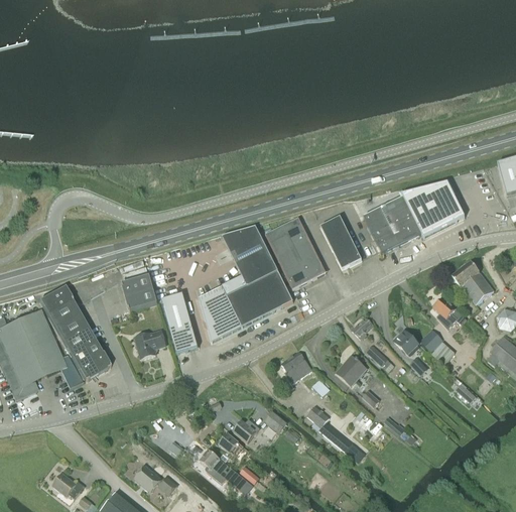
[(515,157),(498,162),(506,196),(515,192),(515,157)]
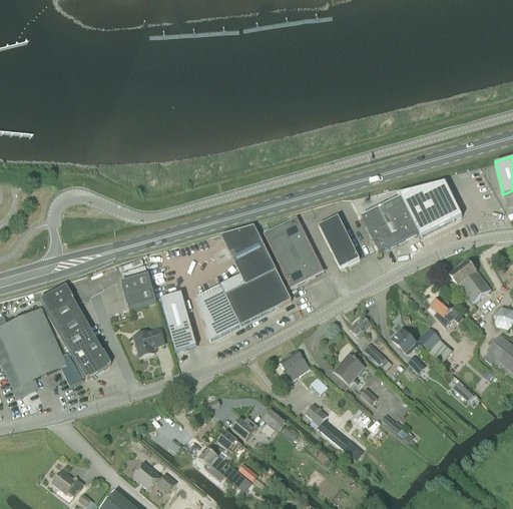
[(401,195),(362,214),(379,249),(419,230),(421,235),(462,215),(445,180),(400,192),(401,195)]
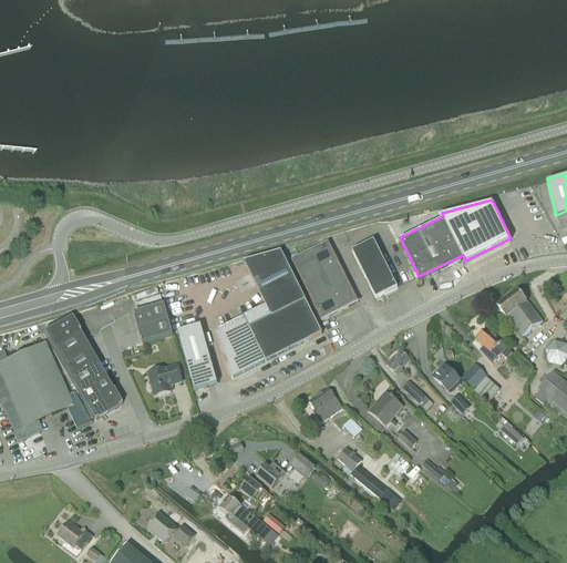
[(375,296),(398,285),(374,237),(352,248),(375,296)]
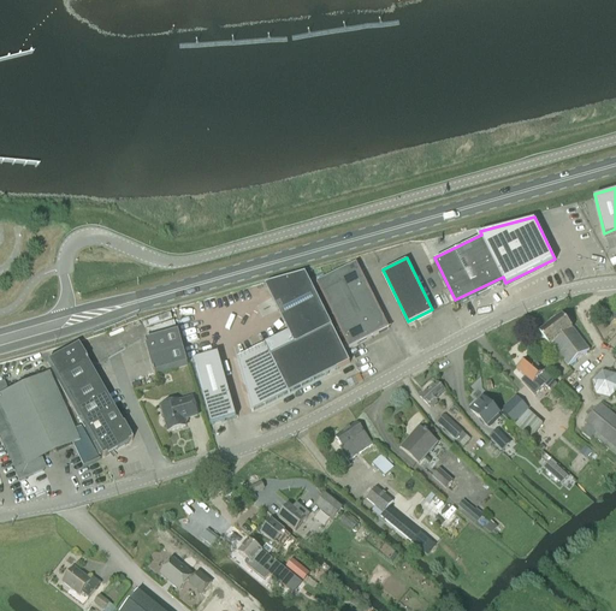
[(317,279),(327,301),(367,280),(356,260),(317,279)]
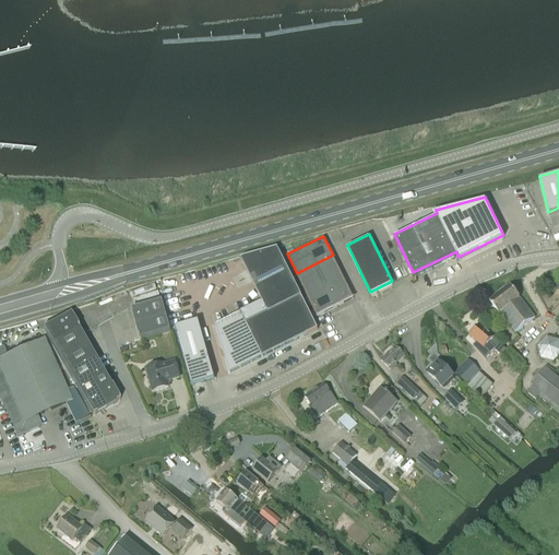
[(262,299),(216,322),(229,369),(318,326),(277,245),(240,256),(262,299)]
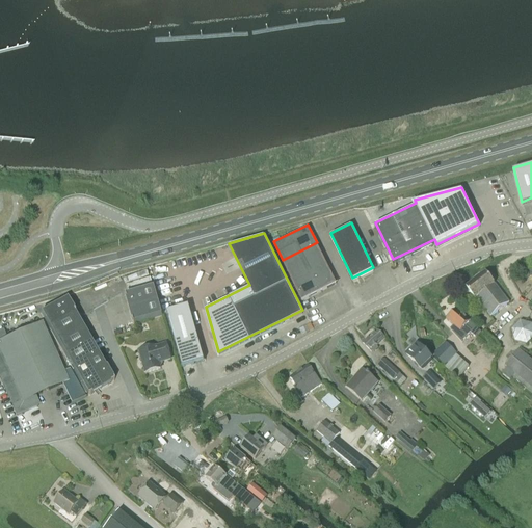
[(283,260),(292,279),(301,297),(336,281),(317,242),(283,260)]
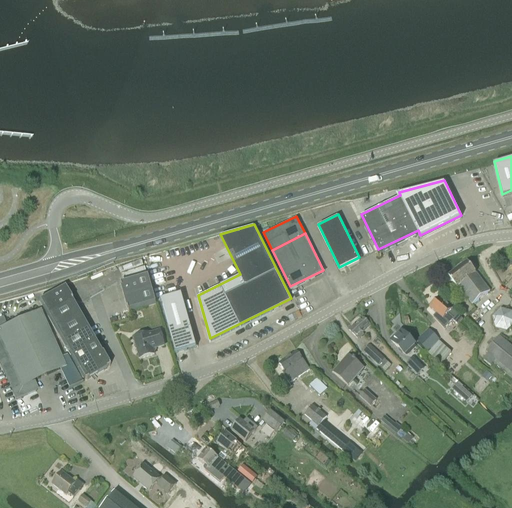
[(457,284),(458,283),(462,287),(454,293),(460,301),(468,295),(472,301),(490,288),(468,259),(448,273),(457,284)]
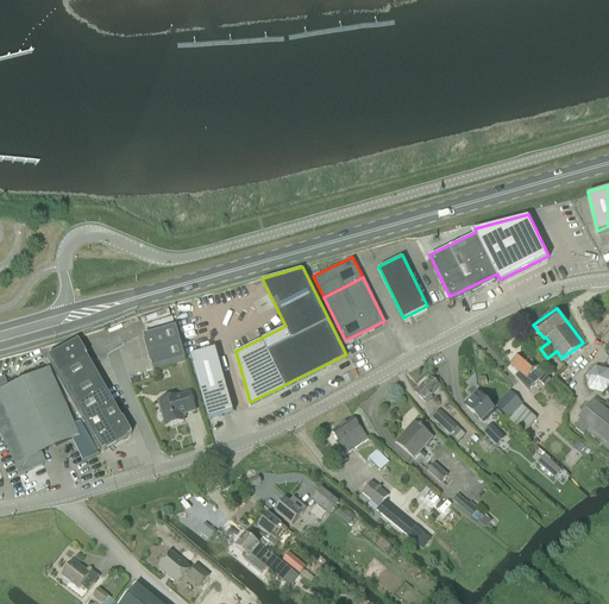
[(144,334),(149,350),(154,366),(187,357),(177,325),(144,334)]
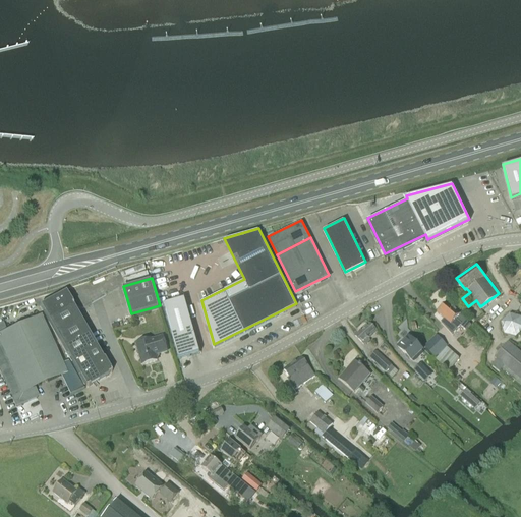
[(65,288),(40,303),(63,344),(89,330),(65,288)]
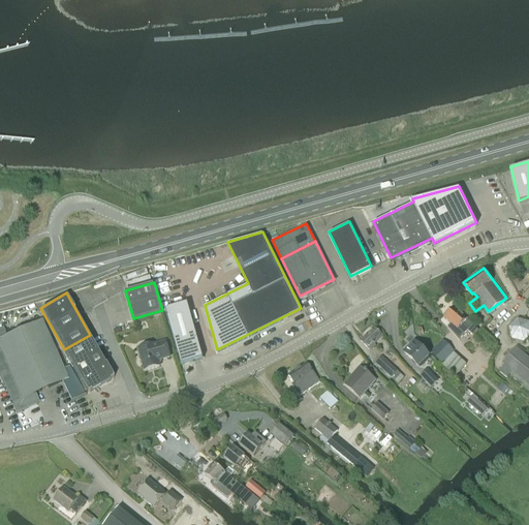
[(187,300),(165,307),(181,362),(203,356),(187,300)]
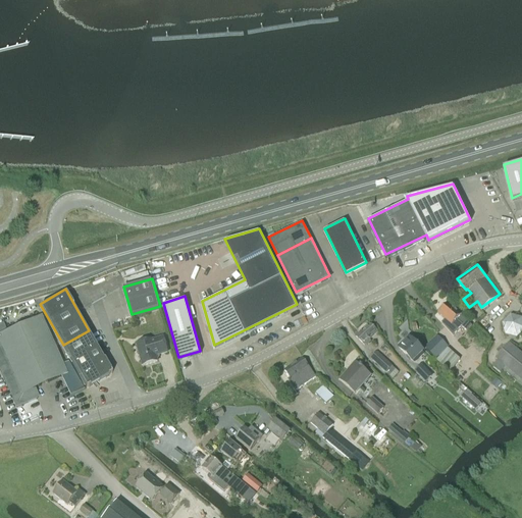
[(439,311),(452,322),(458,327),(462,323),(467,327),(471,322),(460,313),(461,312),(449,301),(439,311)]
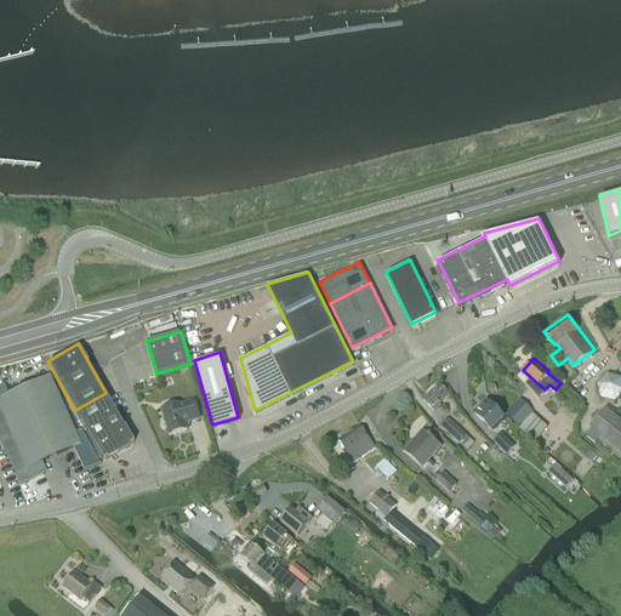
[(620,392),(620,374),(607,370),(597,381),(600,394),(615,399),(620,392)]
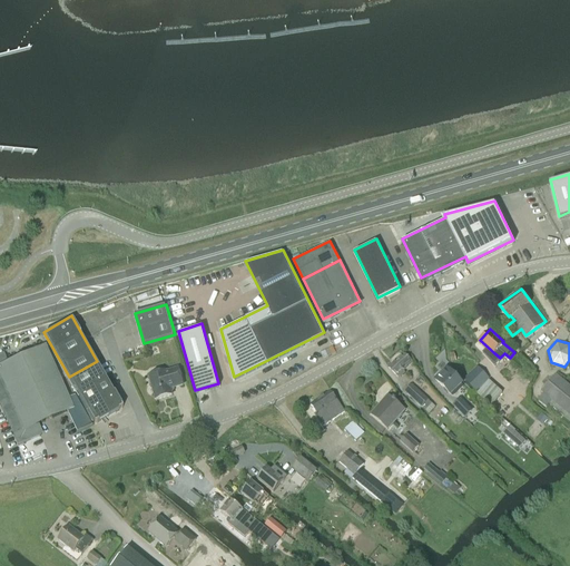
[(0,351),(0,401),(18,441),(40,431),(36,421),(69,407),(79,429),(92,422),(77,396),(70,399),(46,344),(9,360),(3,350),(0,351)]
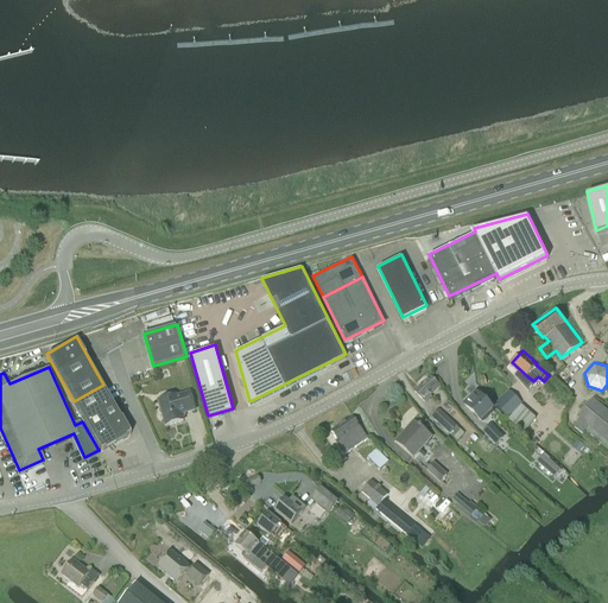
[(430,372),(415,387),(424,398),(439,381),(430,372)]
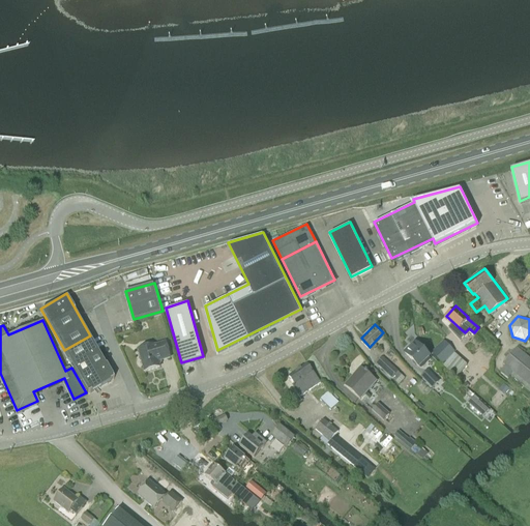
[(90,335),(64,350),(71,363),(85,356),(97,349),(90,335)]
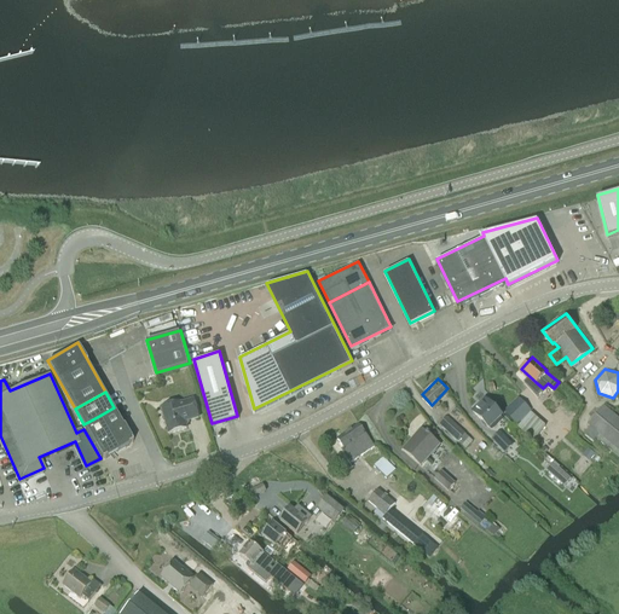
[(504,409),(516,421),(531,406),(519,394),(504,409)]
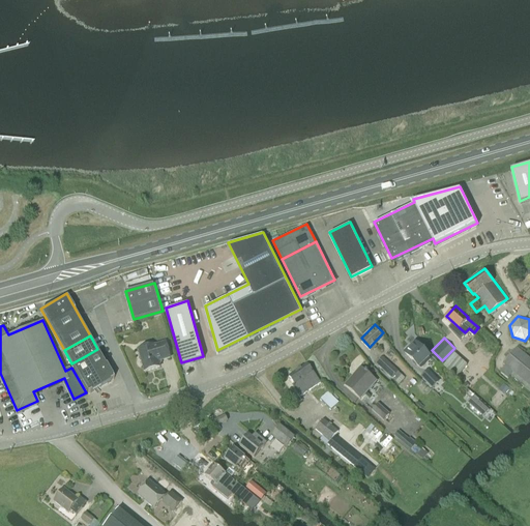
[(418,363),(430,353),(415,339),(405,349),(418,363)]
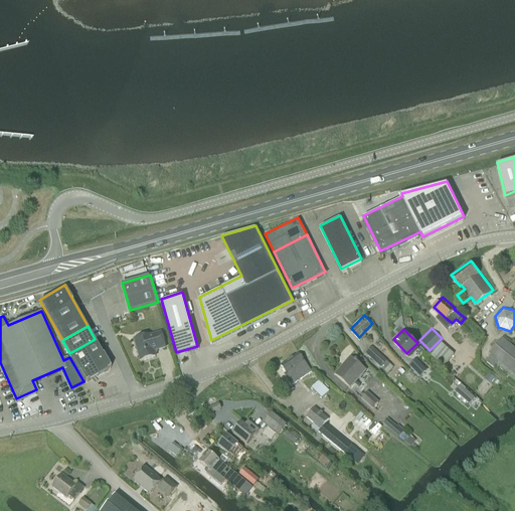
[(154,347),(165,344),(161,330),(150,333),(149,332),(135,336),(141,357),(155,353),(154,347)]
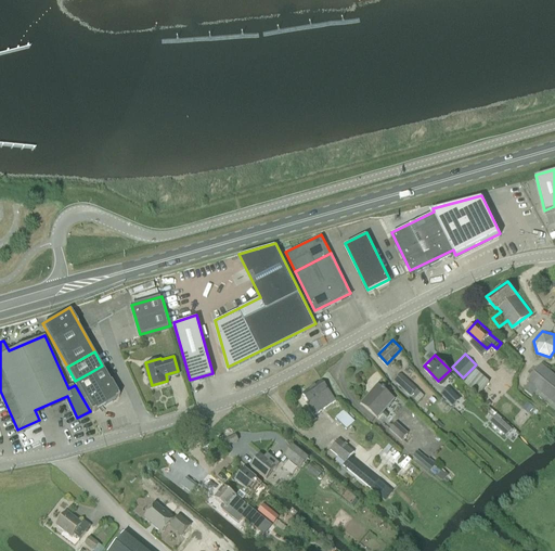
[(554,372),(542,361),(527,379),(528,380),(523,387),(531,395),(534,391),(554,408),(554,372)]
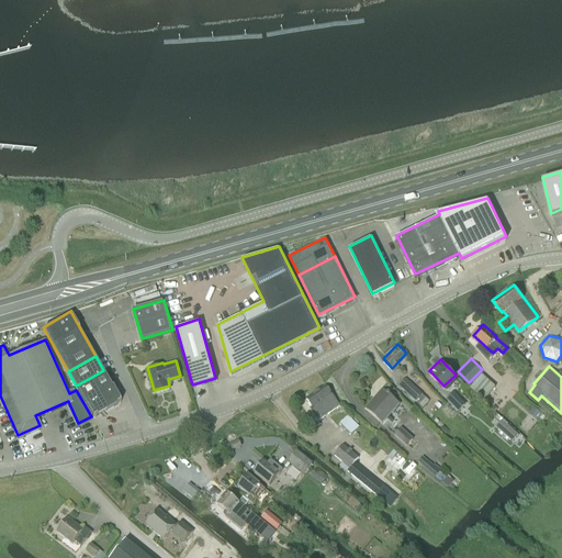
[(103,370),(90,378),(107,406),(120,399),(103,370)]
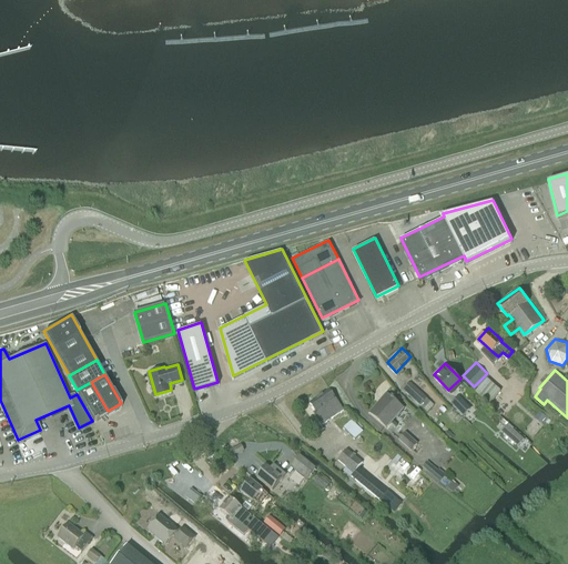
[(487,375),(474,389),(487,402),(500,389),(487,375)]
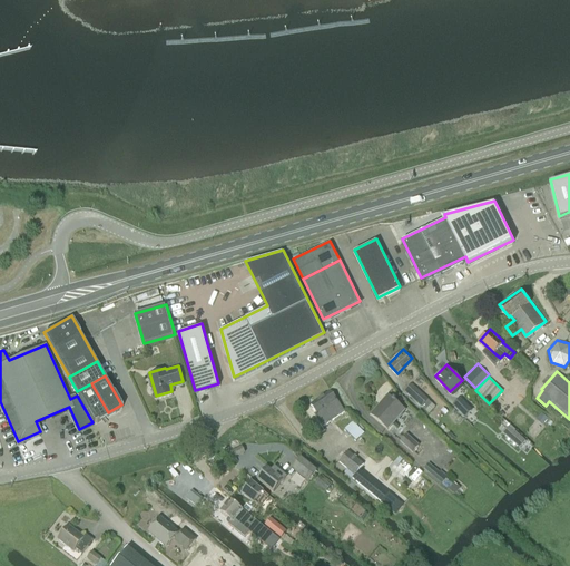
[(404,388),(422,403),(429,411),(435,403),(411,380),(404,388)]
